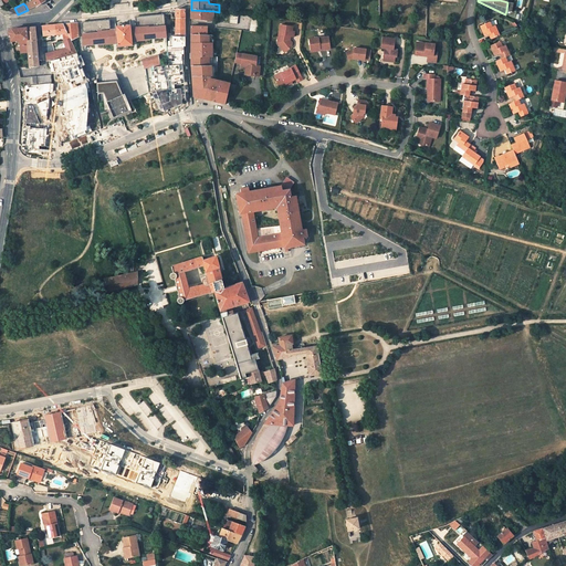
[(176,13),(176,18),(175,37),(176,37),(176,46),(185,46),(185,10),(176,9),(176,13)]
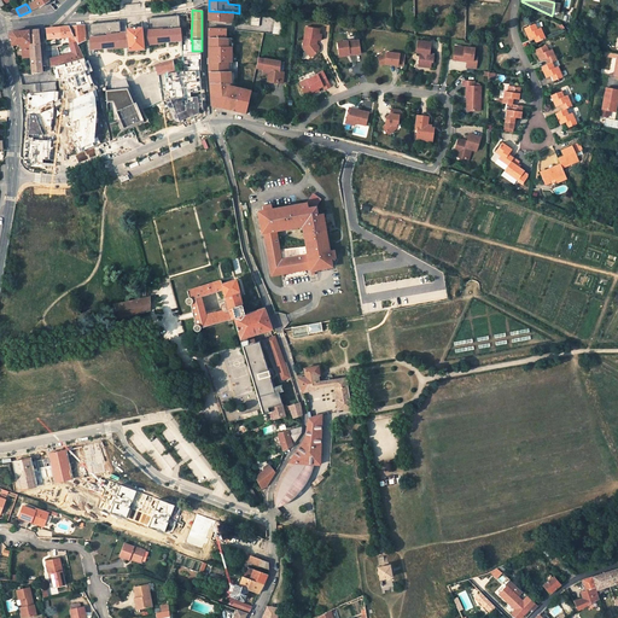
[(209,21),(229,23),(232,23),(233,12),(209,11),(209,17),(209,21)]
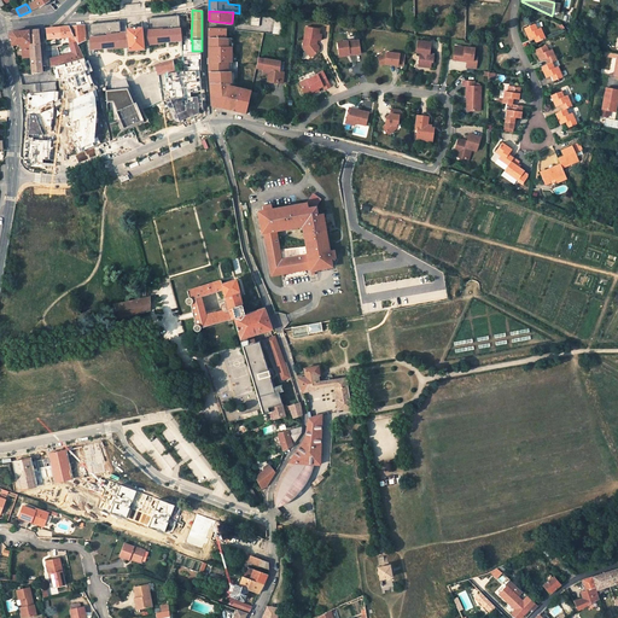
[(559,12),(553,11),(552,16),(551,18),(561,24),(564,13),(559,12)]
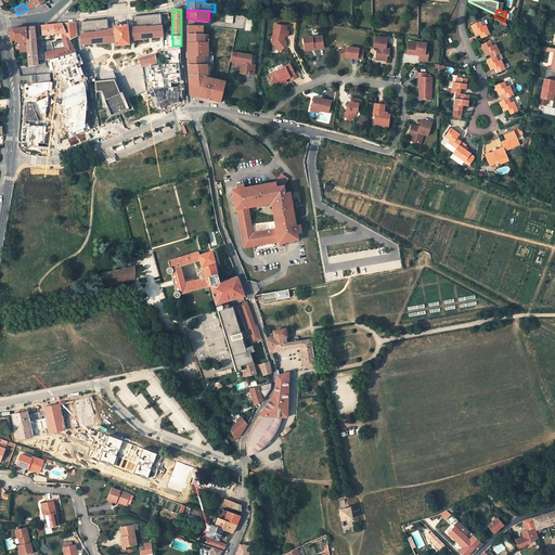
[(80,22),(80,30),(81,44),(98,42),(98,43),(110,42),(115,42),(116,46),(129,44),(129,40),(134,40),(134,39),(146,38),(146,37),(162,36),(163,36),(162,18),(159,18),(159,14),(137,16),(132,16),(133,26),(128,27),(128,24),(113,25),(113,29),(108,29),(106,20),(103,20),(80,22)]
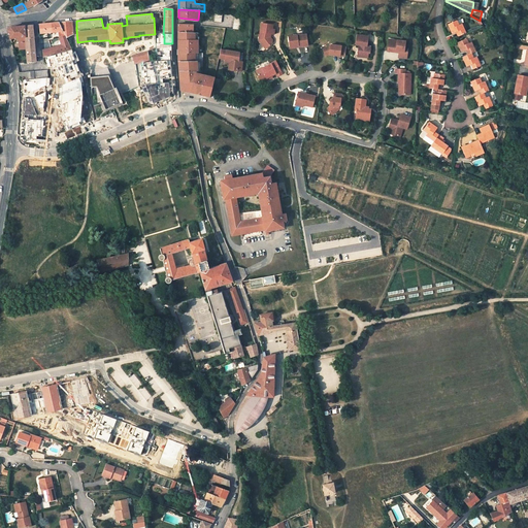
[(466,33),(462,24),(459,25),(457,21),(448,25),(452,34),(457,32),(459,36),(466,33)]
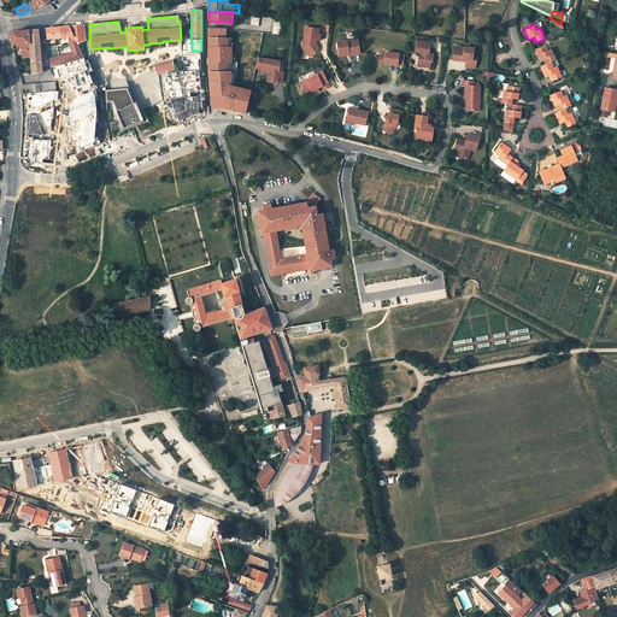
[(83,25),(69,27),(76,41),(77,43),(86,40),(83,25)]
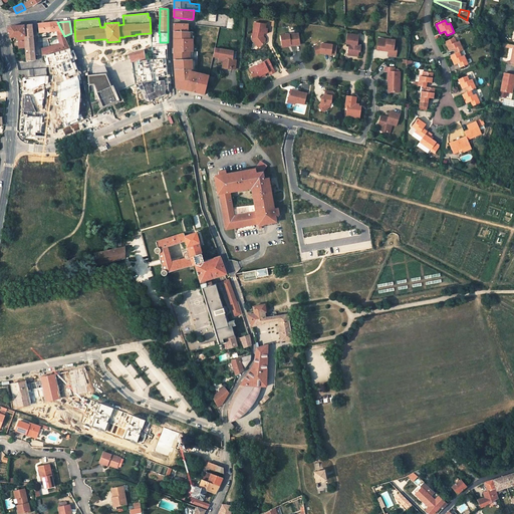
[(39,31),(57,30),(57,36),(59,35),(63,34),(57,22),(54,22),(38,24),(39,31)]
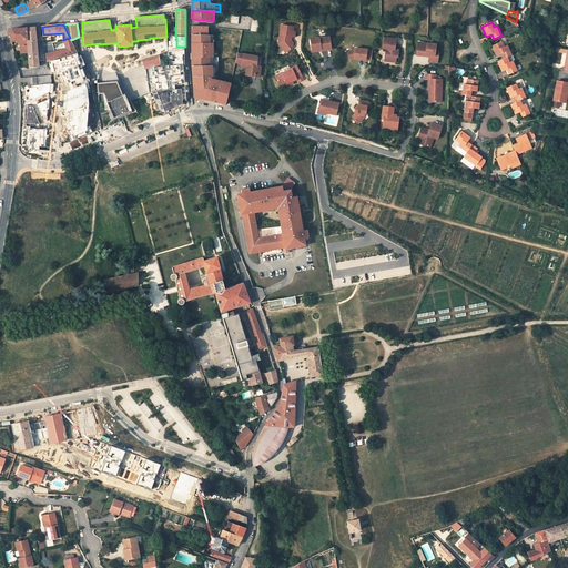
[(294,27),(281,26),(279,40),(282,40),(281,46),(285,47),(288,50),(292,48),(293,43),(291,40),(290,40),(290,37),(291,37),(294,37),(295,32),(293,31),(294,27)]
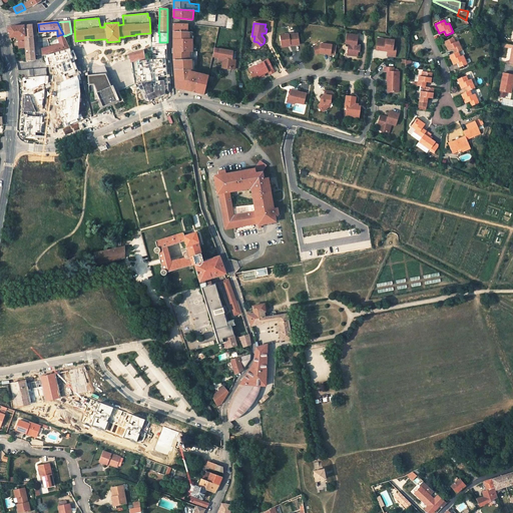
[(32,24),(23,25),(24,38),(25,46),(25,48),(26,54),(26,60),(35,60),(34,53),(34,46),(33,37),(32,24)]
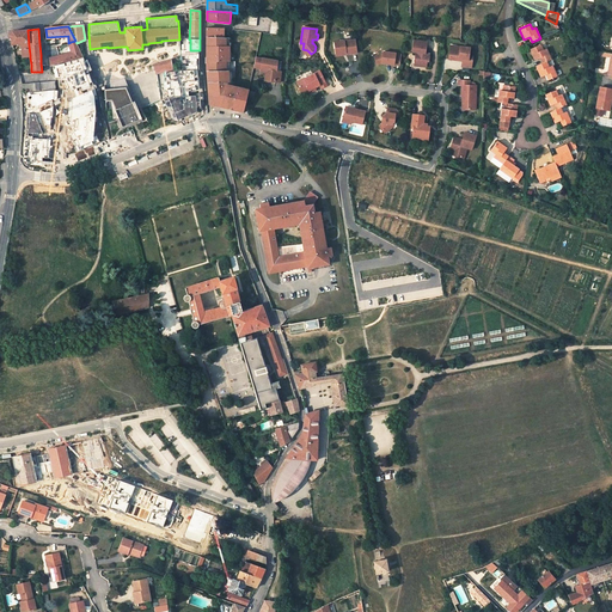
[(12,44),(22,43),(23,59),(30,57),(30,55),(29,46),(28,30),(13,32),(11,35),(12,44)]
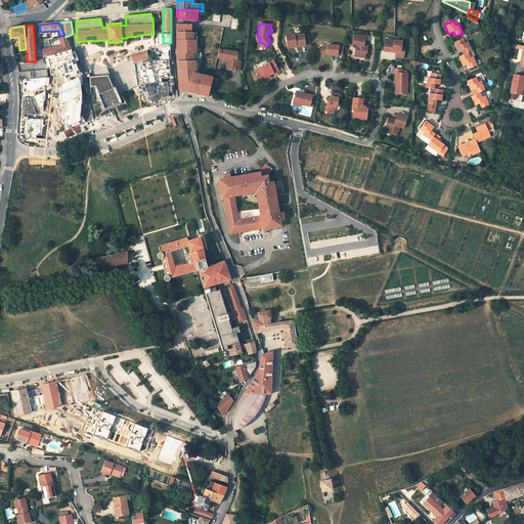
[(197,52),(195,39),(194,39),(193,32),(191,32),(177,31),(178,58),(178,61),(202,61),(201,51),(197,52)]
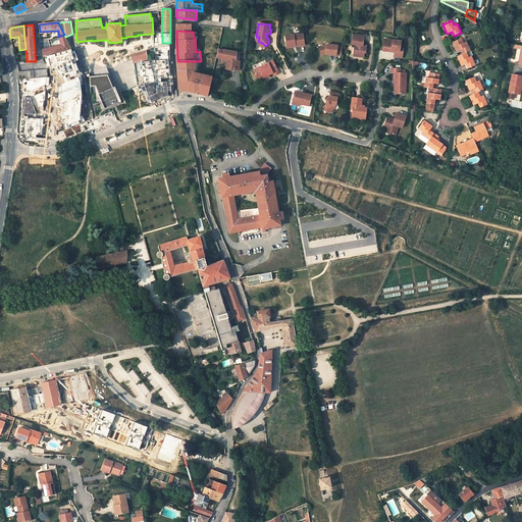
[(294,35),(285,36),(286,46),(295,45),(296,47),(305,45),(303,34),(294,35)]
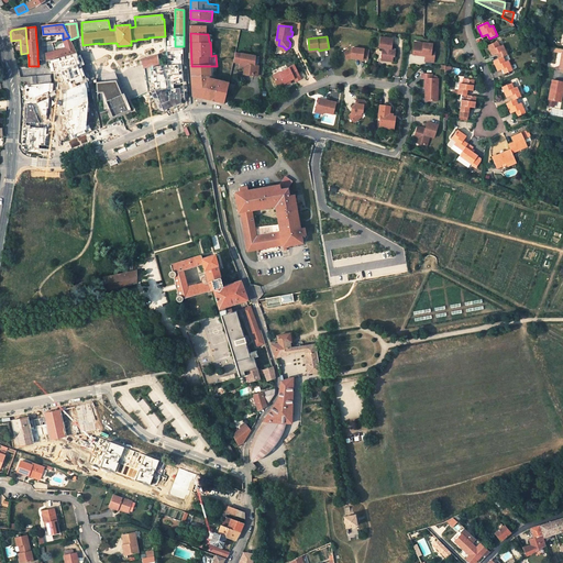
[(393,39),(381,37),(379,47),(383,48),(382,53),(384,54),(383,59),(383,61),(393,62),(393,56),(395,56),(395,52),(392,51),(392,48),(393,39)]
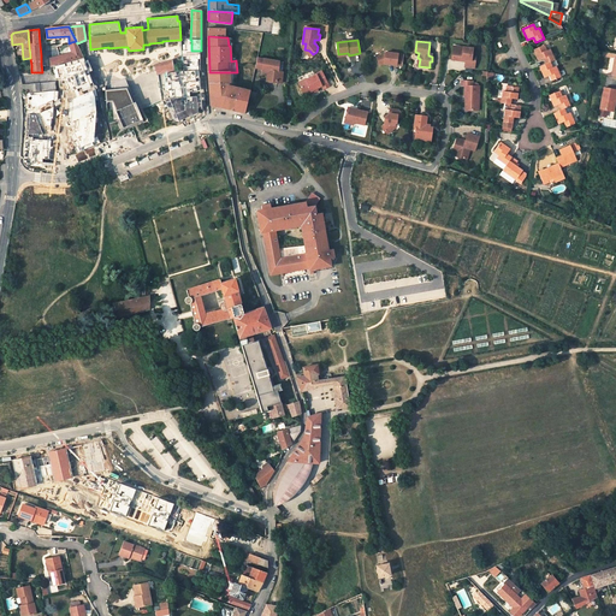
[(555,60),(550,49),(546,51),(544,46),(533,49),(539,61),(544,59),(546,64),(550,63),(555,60)]
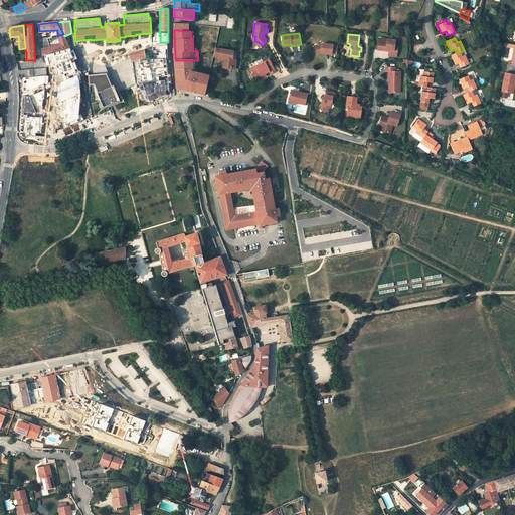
[(395,40),(384,39),(383,43),(378,42),(377,49),(386,51),(386,49),(389,50),(389,51),(388,56),(396,57),(398,45),(394,44),(395,40)]
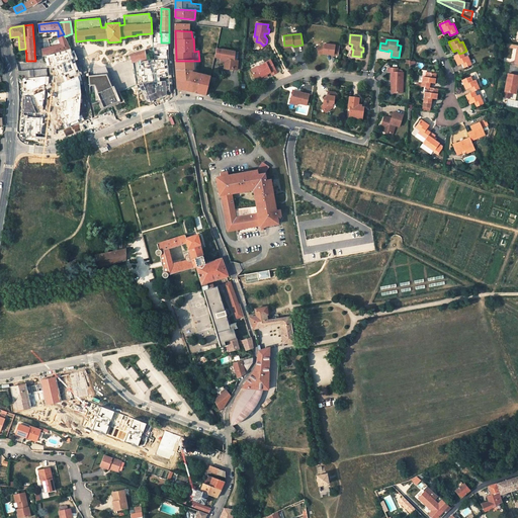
[(67,42),(49,47),(41,49),(42,57),(44,56),(51,55),(53,54),(71,49),(67,42)]
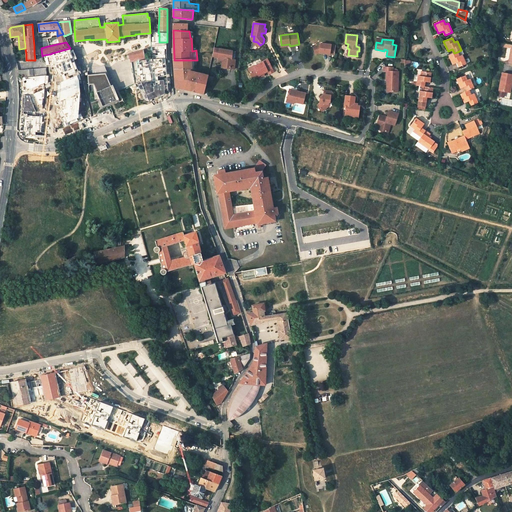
[(335,54),(336,45),(321,43),(320,45),(313,47),(315,53),(319,52),(319,53),(330,54),(335,54)]
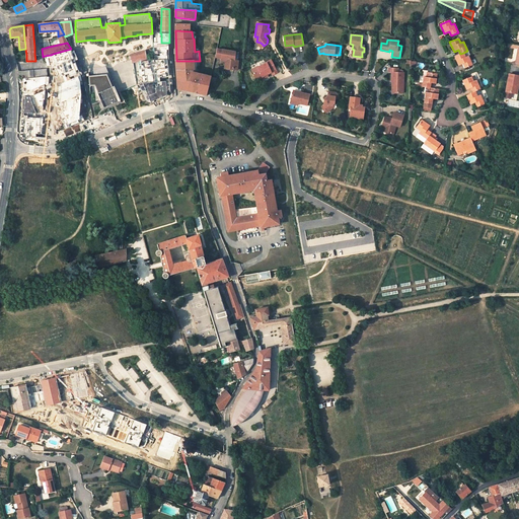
[(215,57),(221,58),(228,60),(226,69),(233,69),(234,60),(235,52),(217,49),(215,57)]
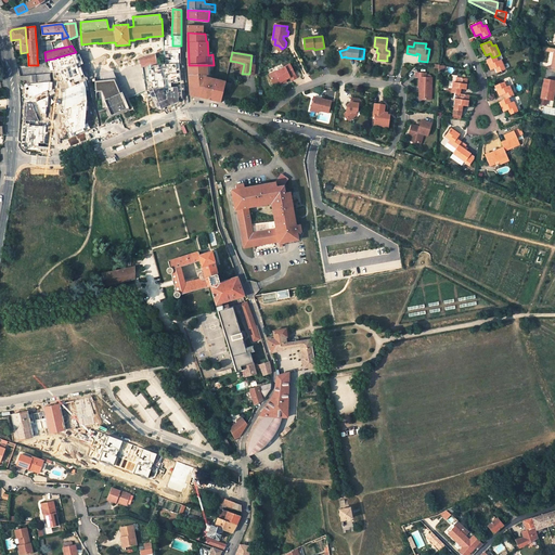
[(47,60),(50,72),(59,69),(65,85),(82,76),(82,77),(87,76),(78,54),(56,60),(56,57),(47,60)]
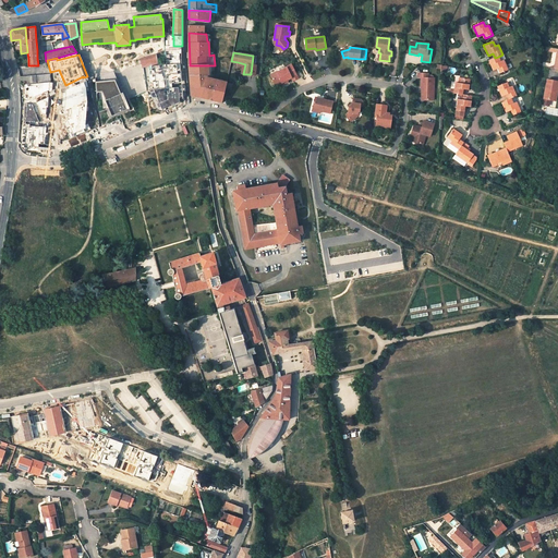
[(156,55),(140,59),(140,61),(142,68),(148,67),(158,65),(156,57),(156,55)]
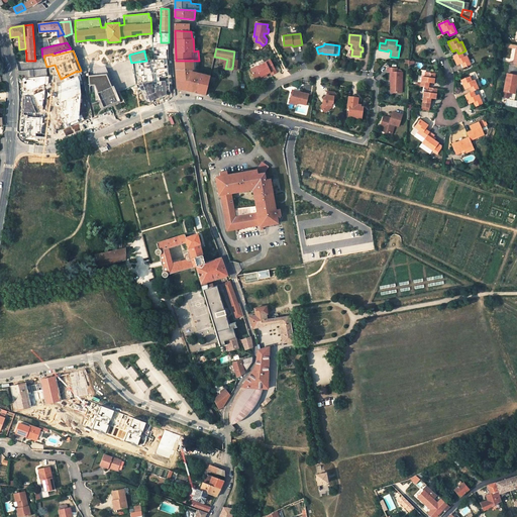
[(463,68),(471,65),(467,56),(463,57),(461,53),(458,54),(452,57),(457,66),(461,64),(463,68)]
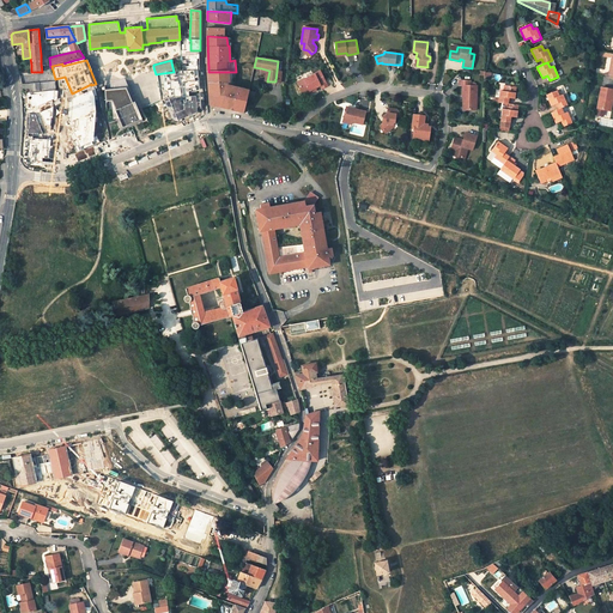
[(236,86),(236,72),(208,72),(208,78),(208,89),(210,97),(210,98),(210,99),(211,101),(212,102),(213,102),(212,104),(222,107),(232,109),(237,87),(236,86)]
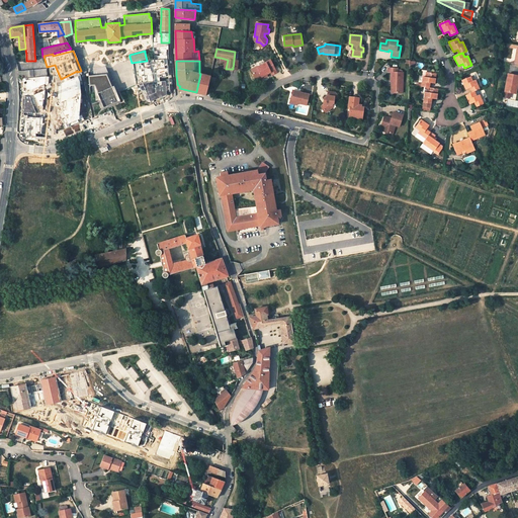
[(251,70),(255,80),(261,77),(266,75),(270,73),(271,76),(276,73),(270,61),(265,63),(266,63),(257,68),(256,67),(251,70)]
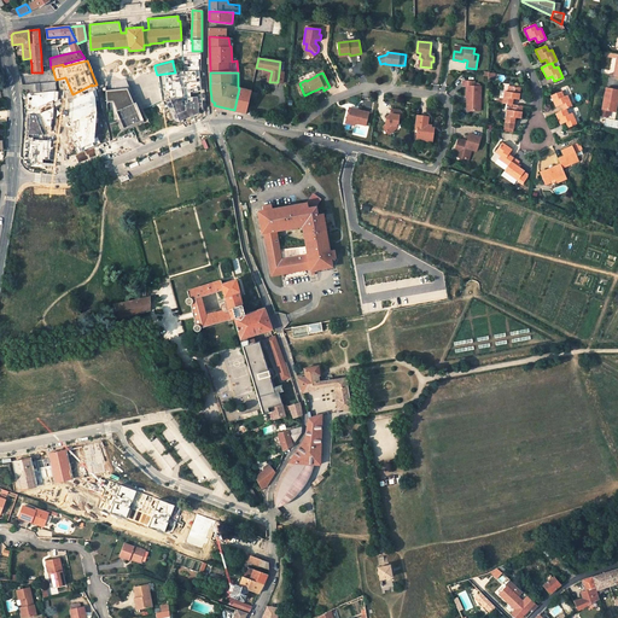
[(188,100),(203,99),(202,74),(187,75),(188,100)]
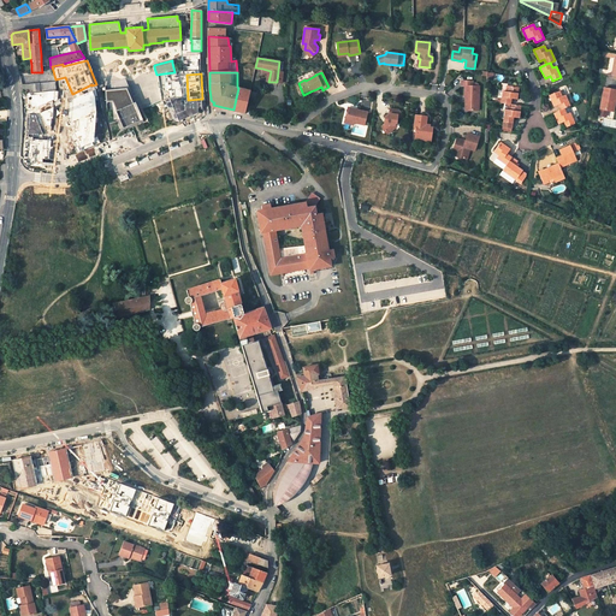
[(123,78),(104,80),(106,100),(131,98),(123,78)]
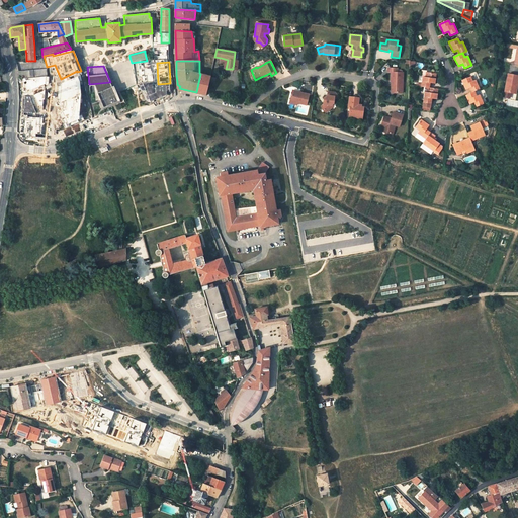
[(398,69),(389,68),(389,73),(391,73),(391,82),(392,82),(395,82),(395,84),(394,85),(393,90),(396,93),(403,93),(403,73),(398,73),(398,69)]
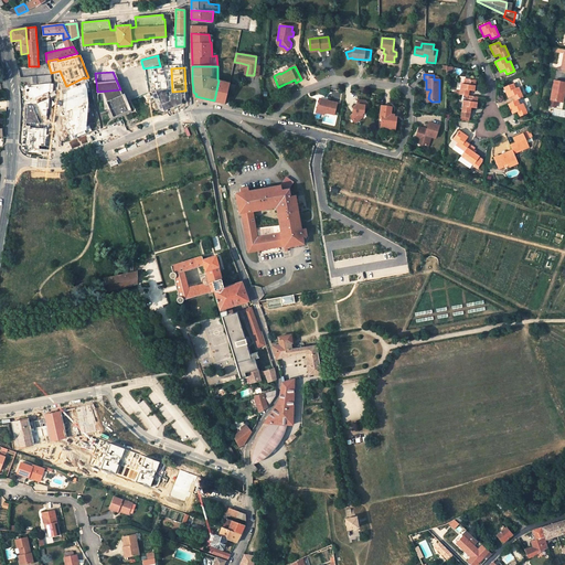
[(50,75),(20,77),(22,85),(24,85),(50,83),(51,83),(50,75)]
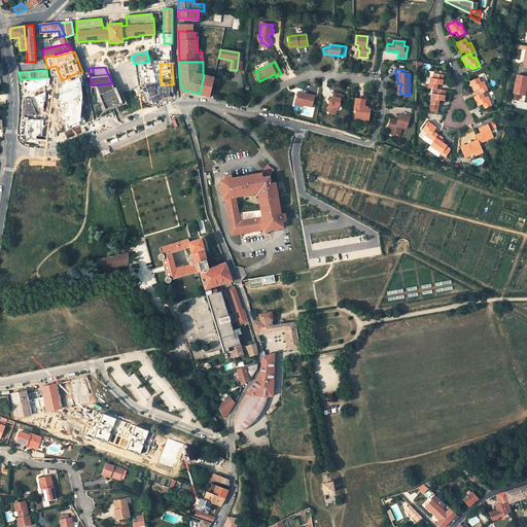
[(429,89),(432,89),(436,90),(437,84),(443,85),(444,75),(434,74),(434,72),(429,72),(428,78),(430,78),(429,89)]
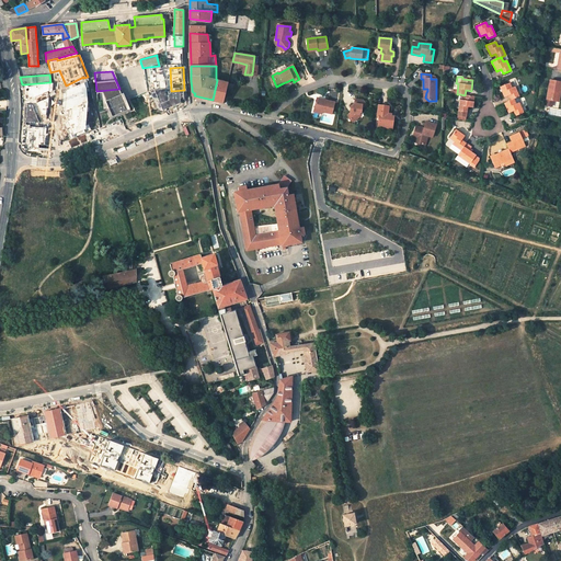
[(92,96),(88,80),(64,90),(63,109),(64,110),(65,112),(71,107),(70,118),(65,122),(67,127),(70,127),(72,133),(71,133),(73,138),(92,129),(89,124),(88,124),(89,111),(90,110),(90,106),(89,106),(90,102),(92,96)]
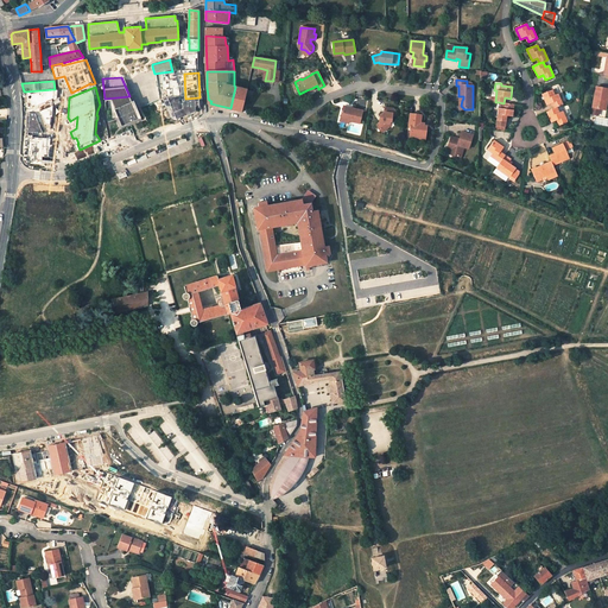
[(246,90),(235,87),(230,108),(241,112),(244,100),(245,100),(247,90),(246,90)]
